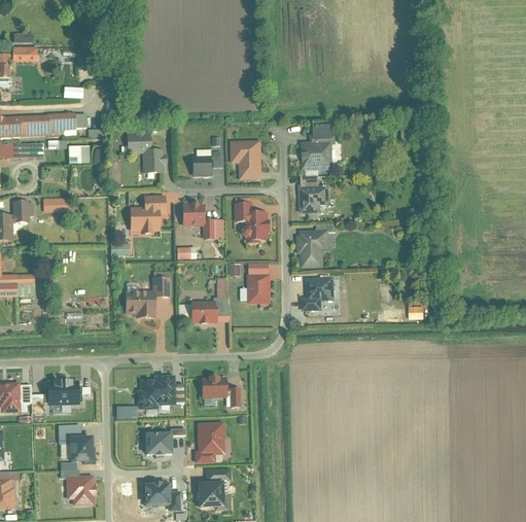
[(13,31),(13,40),(29,40),(29,31),(13,31)]
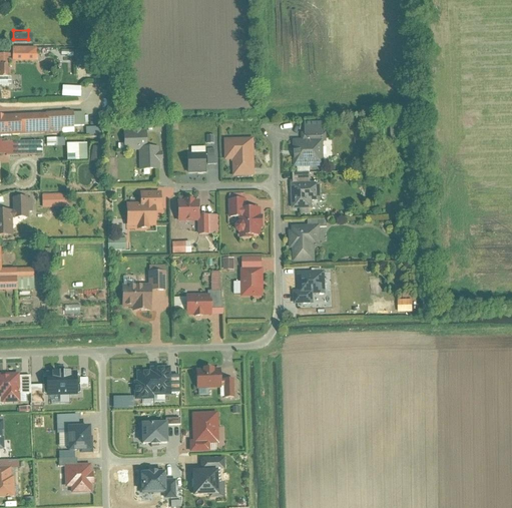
[(12,57),(36,57),(36,43),(12,43),(12,57)]
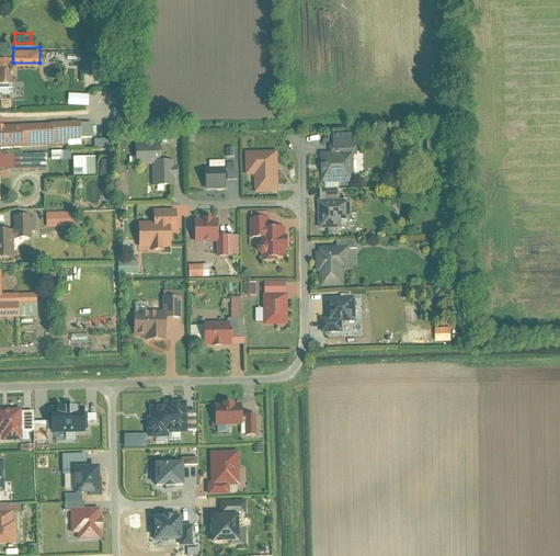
[(101,70),(100,53),(81,54),(82,71),(101,70)]
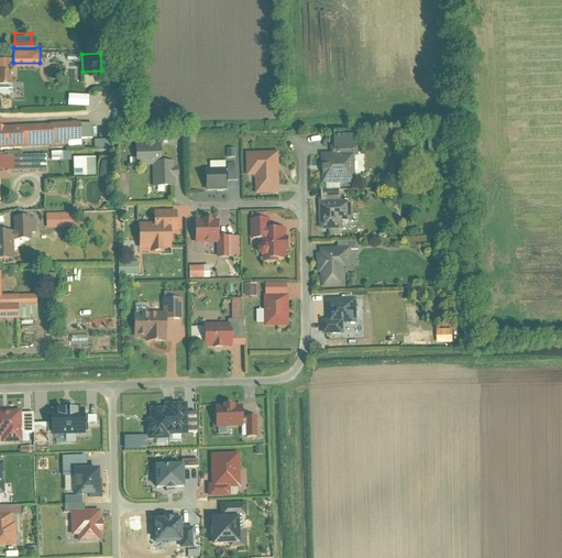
[(91,118),(21,121),(22,142),(67,141),(67,135),(79,135),(79,133),(91,133),(91,118)]
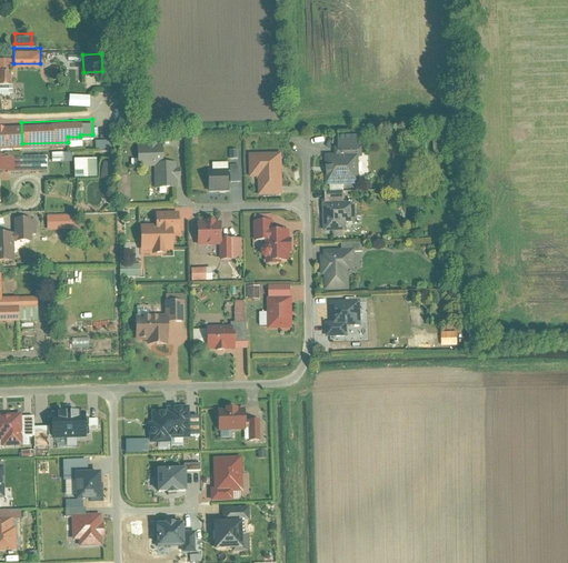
[(21,122),(0,122),(0,144),(22,143),(21,122)]
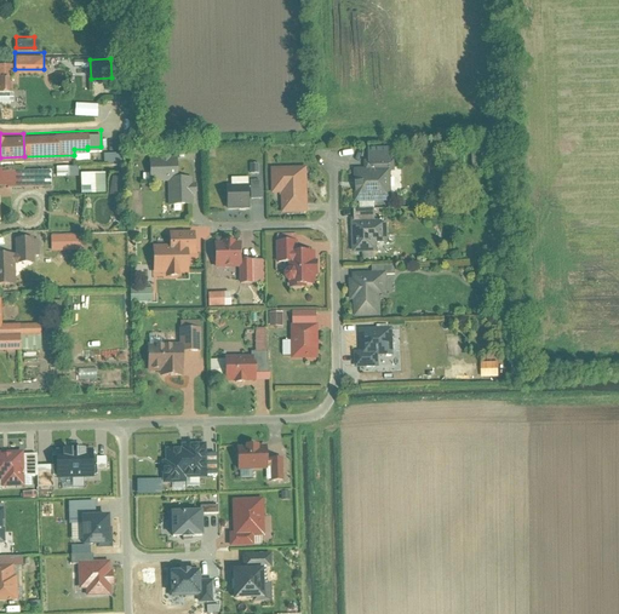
[(158,154),(149,155),(150,179),(167,178),(168,202),(191,201),(191,191),(195,191),(195,179),(193,179),(191,174),(178,174),(177,153),(171,153),(171,150),(158,150),(158,154)]
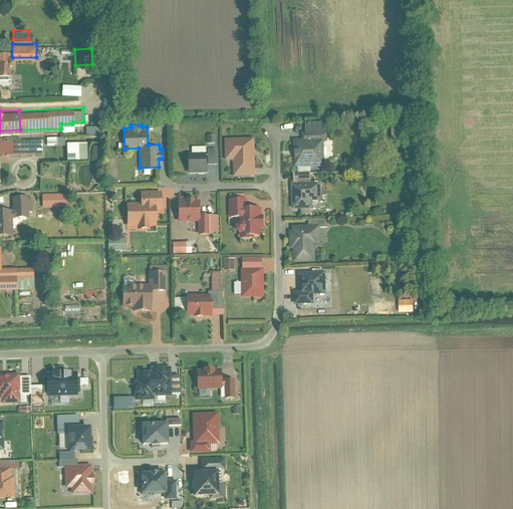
[(293,166),(323,165),(322,140),(326,140),(325,130),(300,131),(300,138),(292,138),(293,166)]
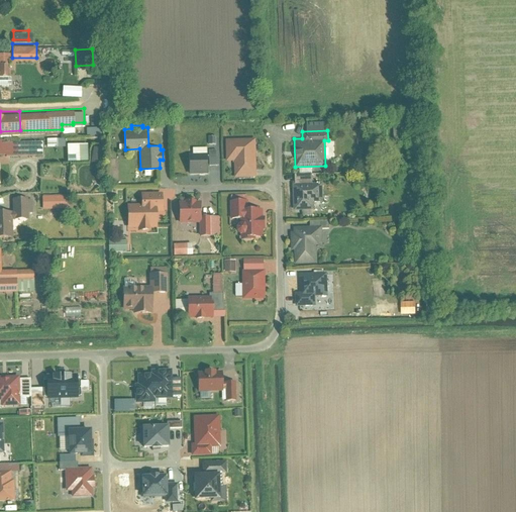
[(256,136),(225,137),(226,160),(234,160),(234,176),(258,175),(256,136)]
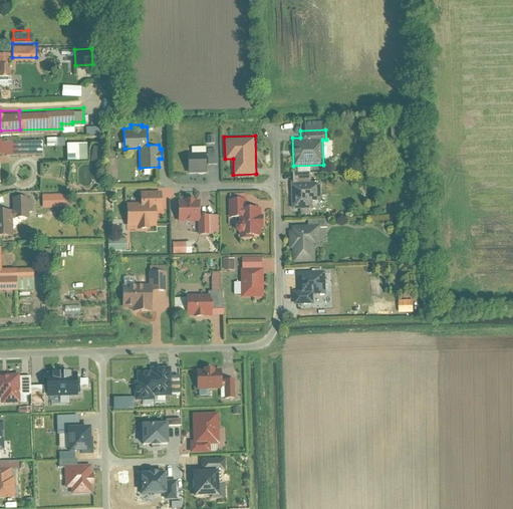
[(66,140),(66,157),(86,156),(86,139),(66,140)]
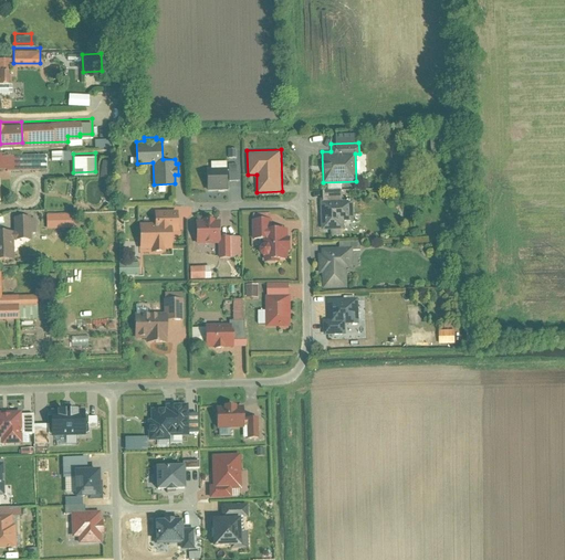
[(229,188),(228,167),(206,168),(207,189),(229,188)]
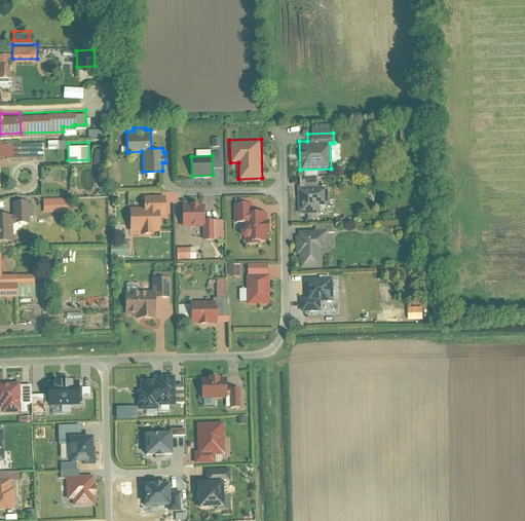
[(327,184),(296,185),(297,213),(320,212),(319,203),(328,203),(327,184)]
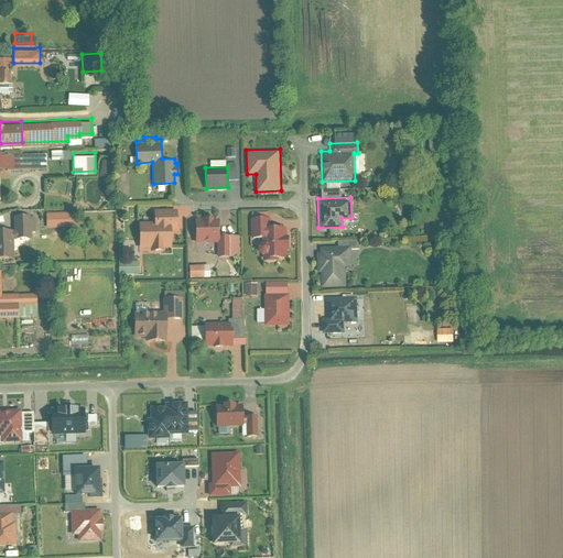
[(176,207),(153,208),(153,220),(138,220),(139,247),(150,247),(150,250),(164,250),(164,245),(171,245),(171,229),(176,229),(176,207)]
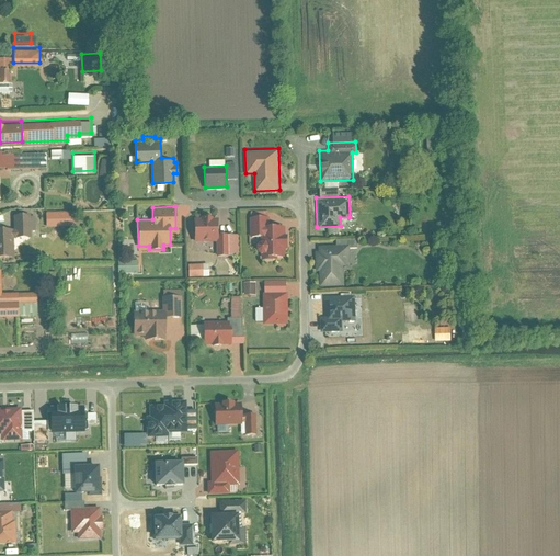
[(75,207),(45,208),(46,224),(75,223),(75,207)]
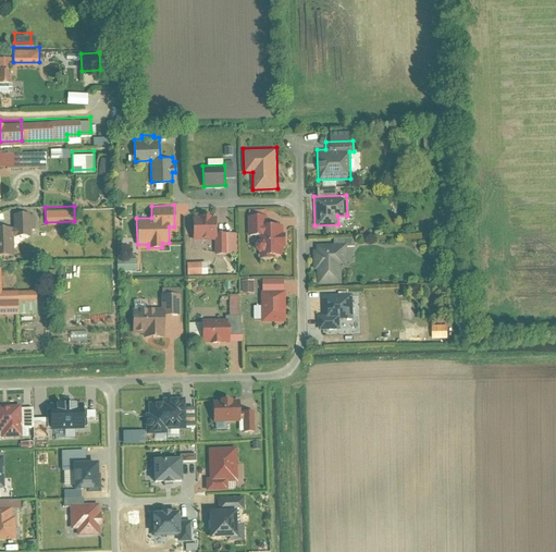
[(285,231),(284,222),(268,222),(268,212),(247,213),(248,235),(259,235),(259,238),(257,242),(257,248),(260,252),(260,256),(276,256),(278,254),(285,254),(284,246),(287,246),(286,231),(285,231)]
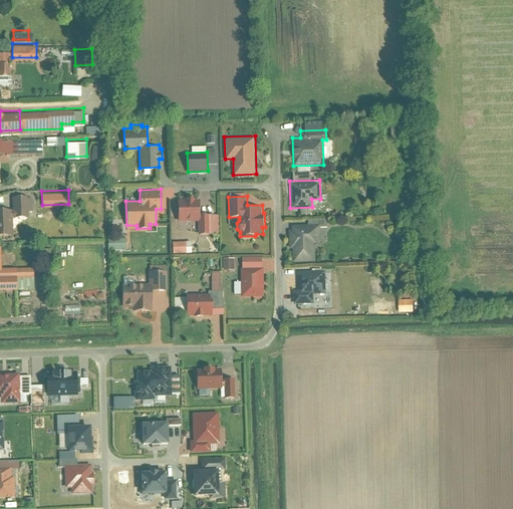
[(183,199),(177,199),(178,220),(199,220),(199,234),(220,233),(219,214),(201,215),(201,198),(197,199),(197,197),(183,197),(183,199)]
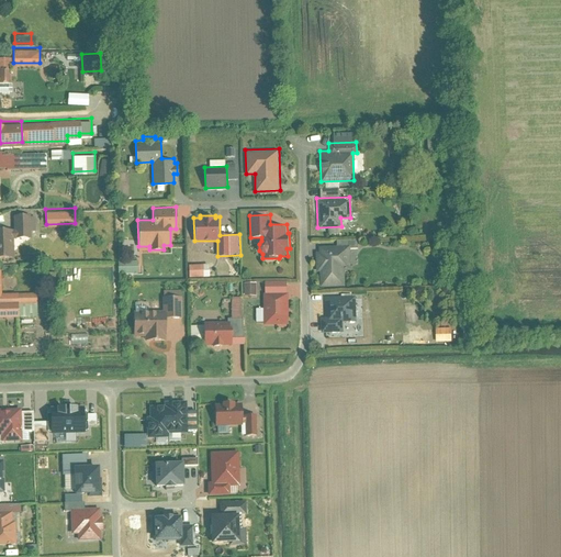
[(13,227),(0,227),(0,257),(14,257),(13,227)]
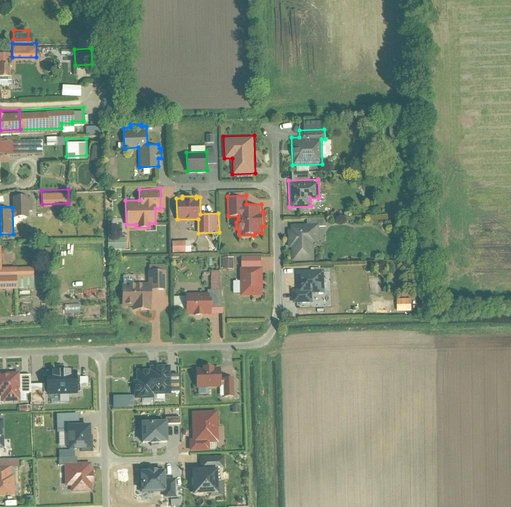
[(318,221),(289,222),(289,227),(286,227),(286,246),(290,246),(290,260),(313,259),(313,245),(318,244),(318,221)]
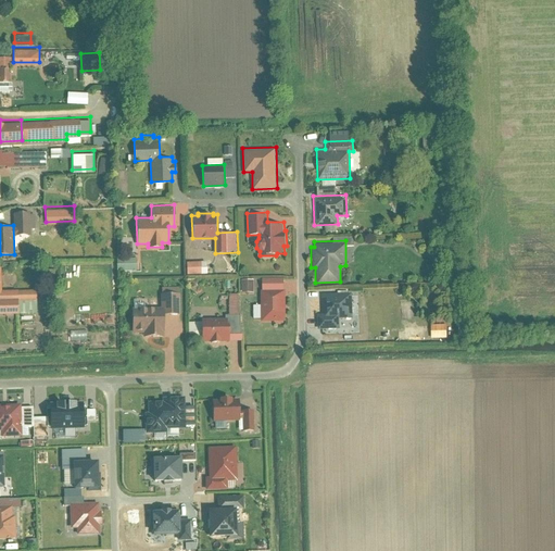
[(116,254),(116,267),(136,267),(137,254),(116,254)]
